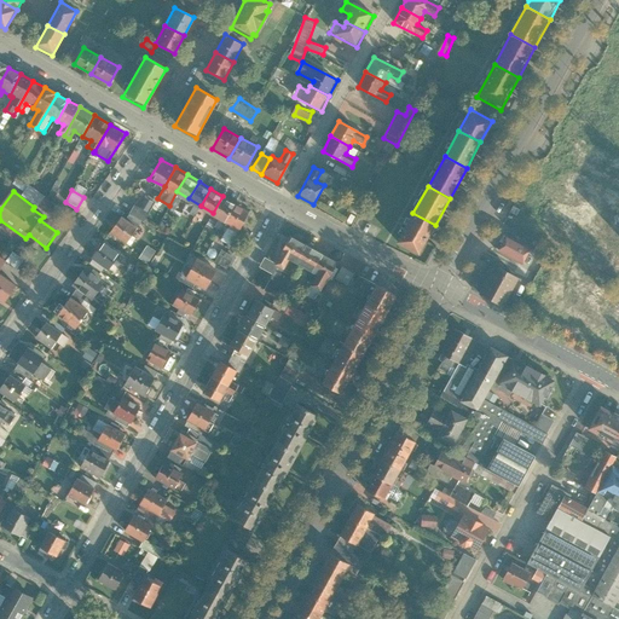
[(236,203),(223,196),(213,213),(225,221),(236,203)]
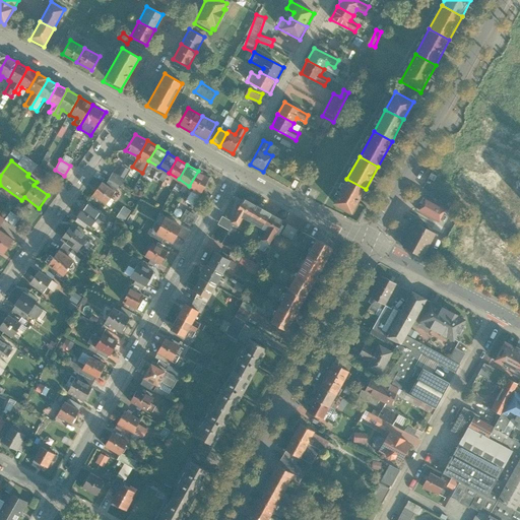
[(125,166),(120,174),(115,171),(110,179),(122,185),(131,169),(125,166)]
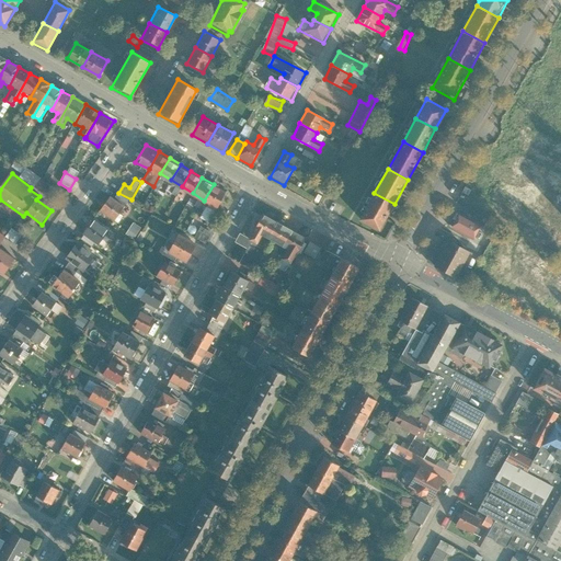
[(214,184),(204,201),(203,202),(207,205),(201,216),(209,221),(227,192),(214,184)]
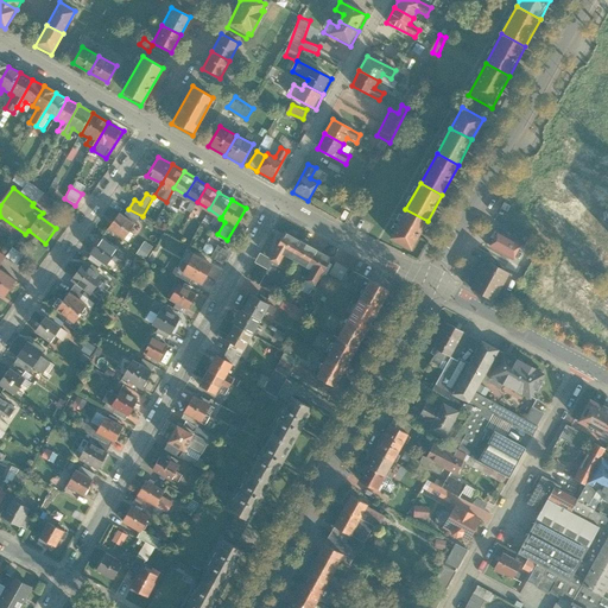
[(428,221),(405,209),(390,236),(412,248),(428,221)]
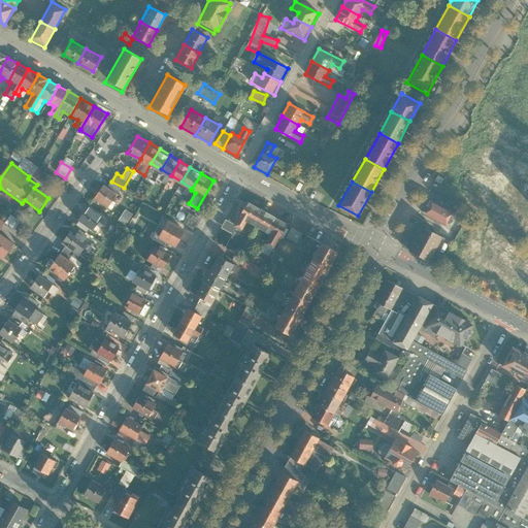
[(103,185),(94,198),(108,207),(117,194),(103,185)]
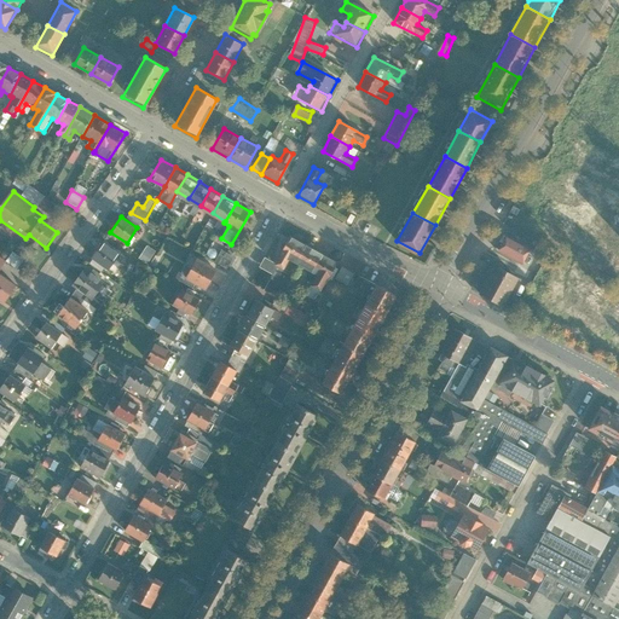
[(306,246),(290,237),(276,261),(285,267),(290,259),(296,261),(306,246)]
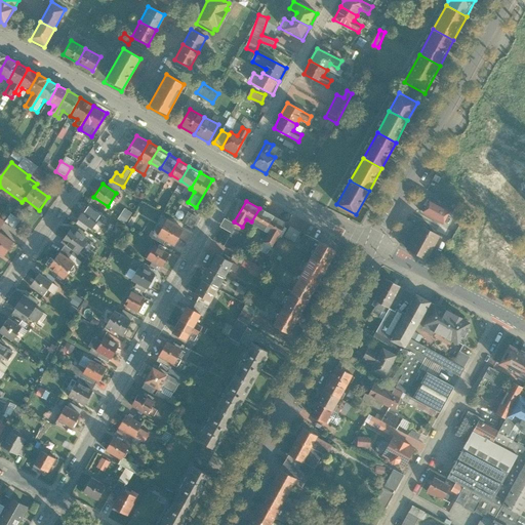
[(88,204),(78,217),(79,218),(89,226),(91,228),(102,214),(88,204)]
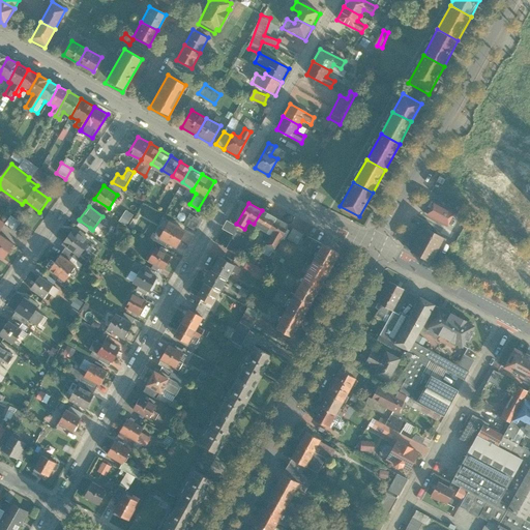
[(262,210),(254,224),(268,232),(278,213),(265,206),(263,210),(262,210)]
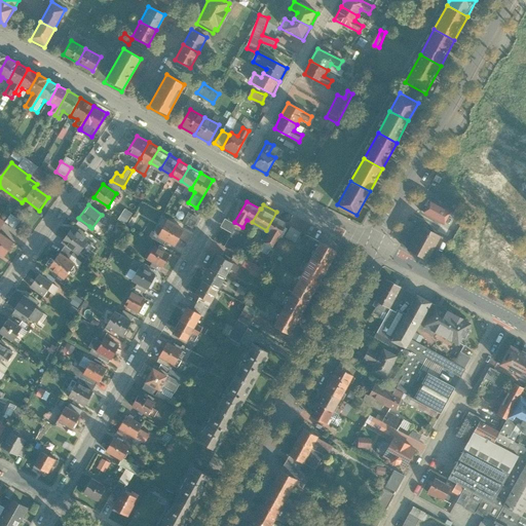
[(448,215),(427,204),(421,217),(442,227),(448,215)]
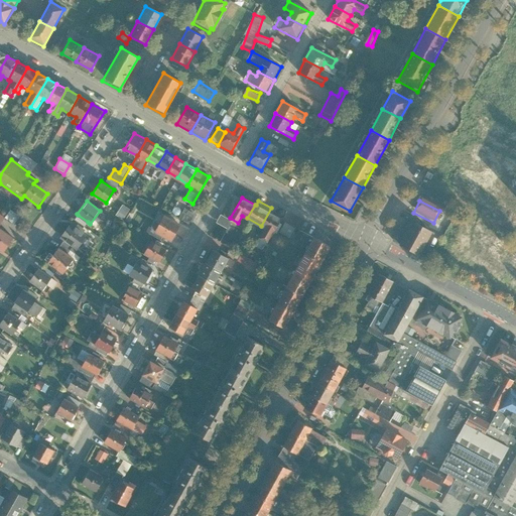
[(118,215),(125,220),(131,208),(124,204),(118,215)]
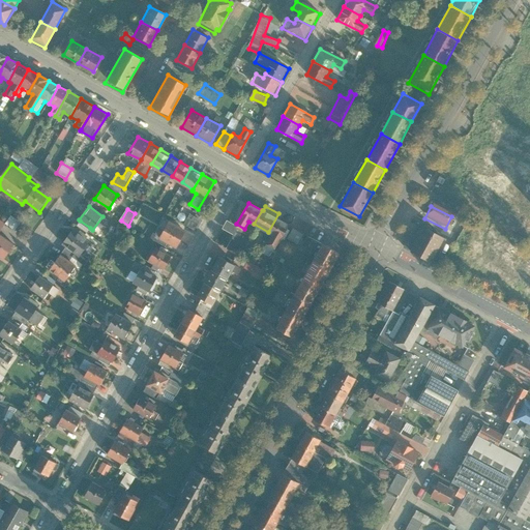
[(197,230),(203,218),(192,212),(185,224),(197,230)]
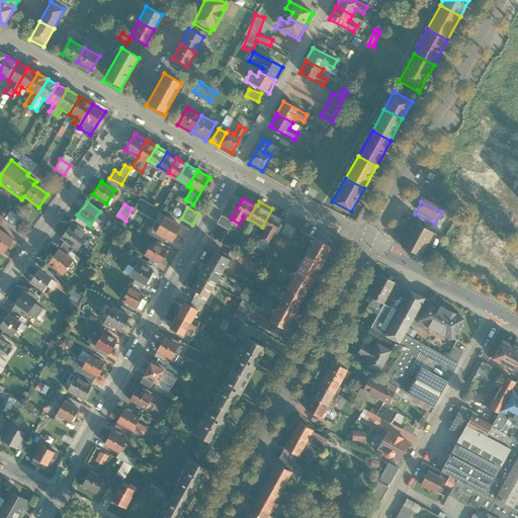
[(283,216),(272,208),(262,227),(267,229),(262,237),(270,241),(284,217),(283,217),(283,216)]
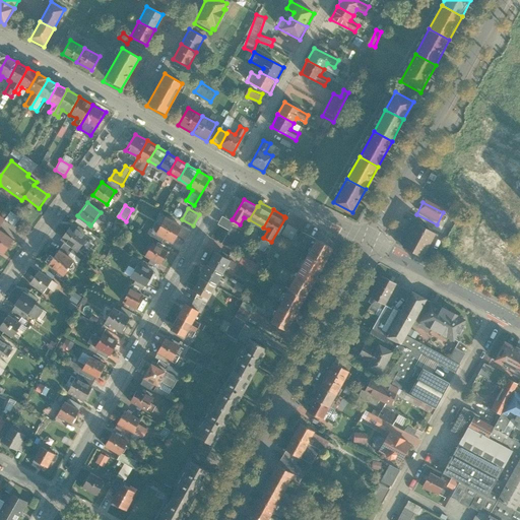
[(0,214),(0,254),(3,257),(14,241),(0,231),(0,226),(6,219),(0,214)]
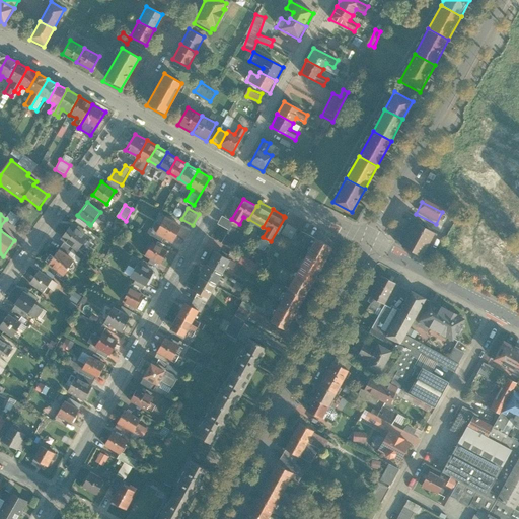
[(182,224),(166,215),(157,232),(173,241),(182,224)]
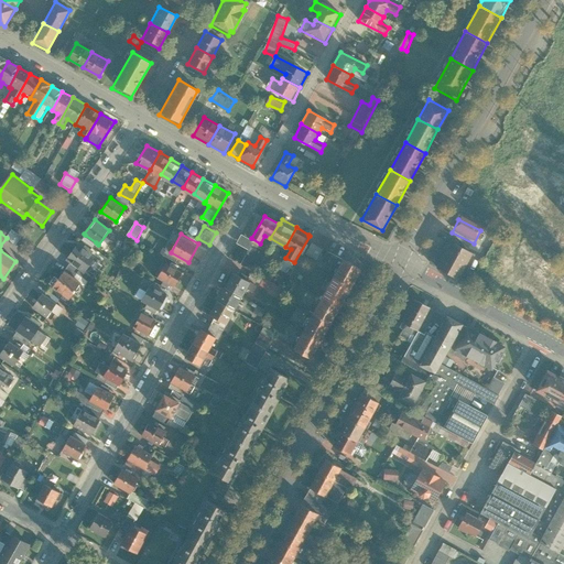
[(96,242),(85,235),(82,239),(93,247),(96,242)]
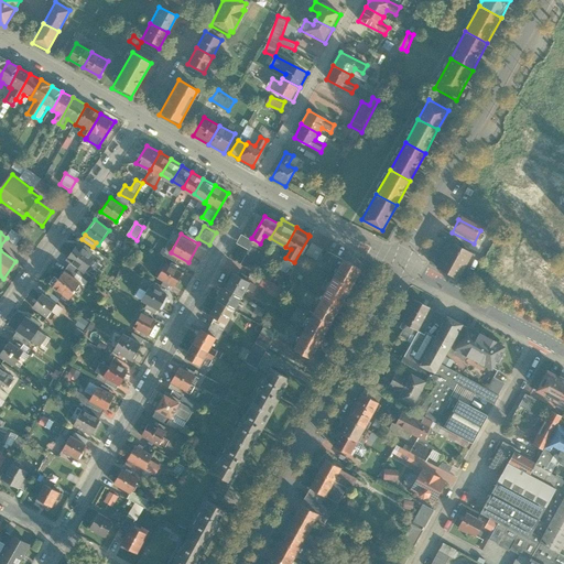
[(307,253),(318,260),(325,248),(314,241),(307,253)]
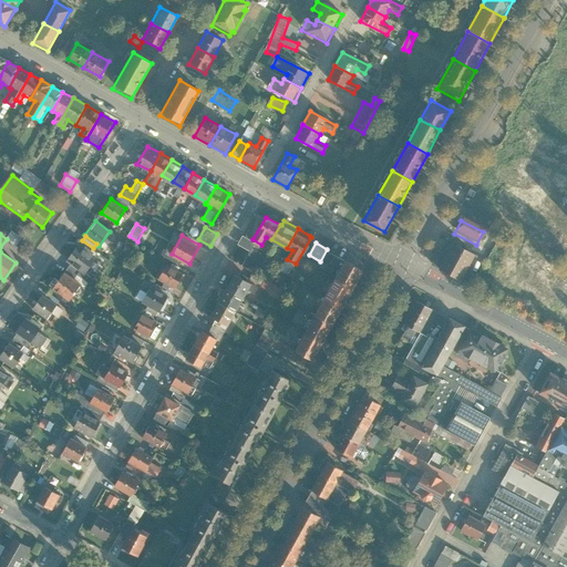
[(457,284),(474,255),(452,243),(446,251),(440,249),(429,268),(457,284)]
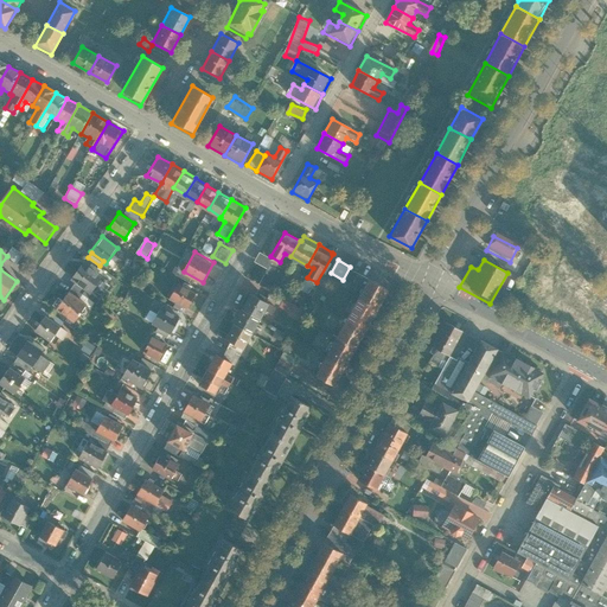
[(84,261),(71,279),(76,282),(85,289),(90,293),(103,275),(98,272),(101,268),(91,262),(89,264),(84,261)]
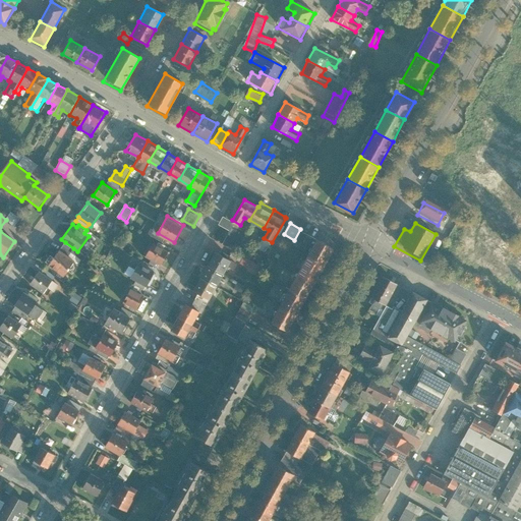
[(431,231),(442,236),(445,230),(435,225),(431,231)]
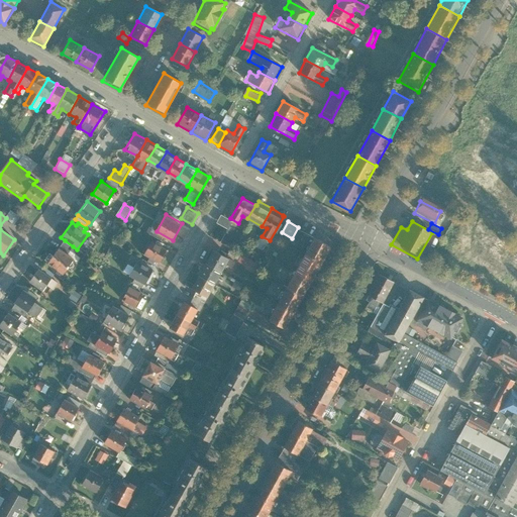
[(302,229),(298,237),(310,243),(314,235),(302,229)]
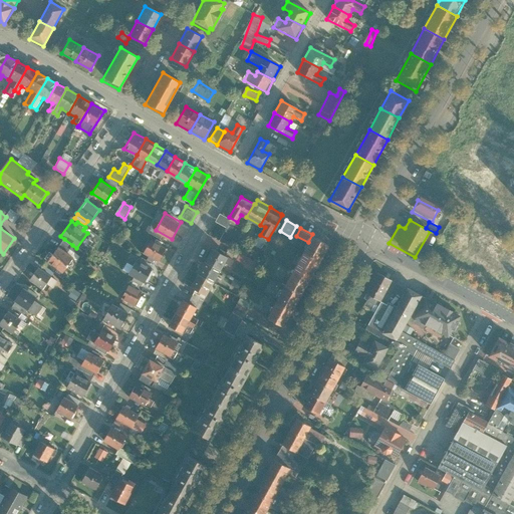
[(317,229),(307,247),(326,258),(336,240),(317,229)]
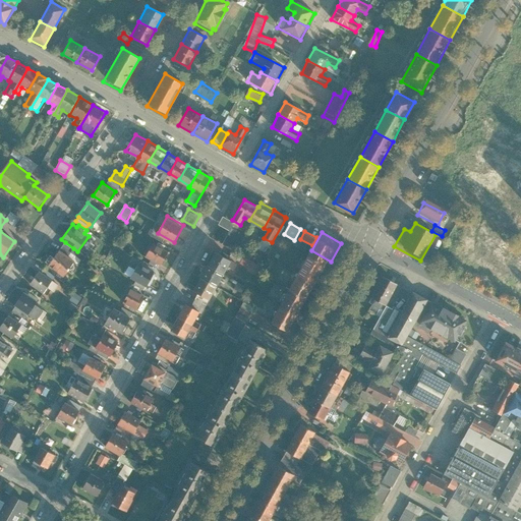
[(169,249),(155,241),(150,249),(145,246),(140,252),(162,264),(169,249)]
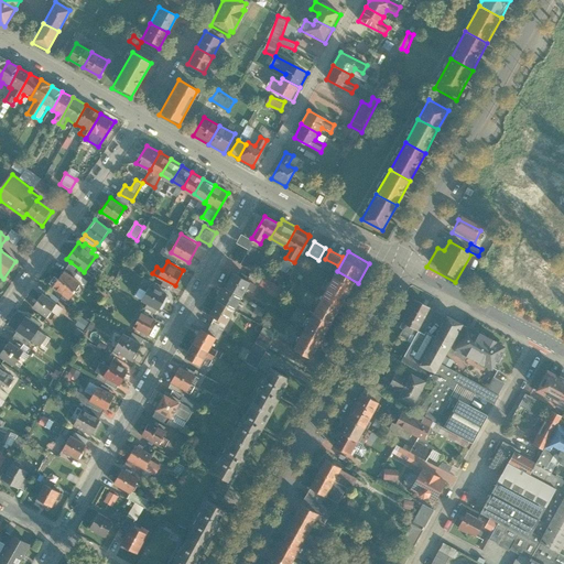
[(79,269),(71,262),(67,266),(77,272),(79,269)]
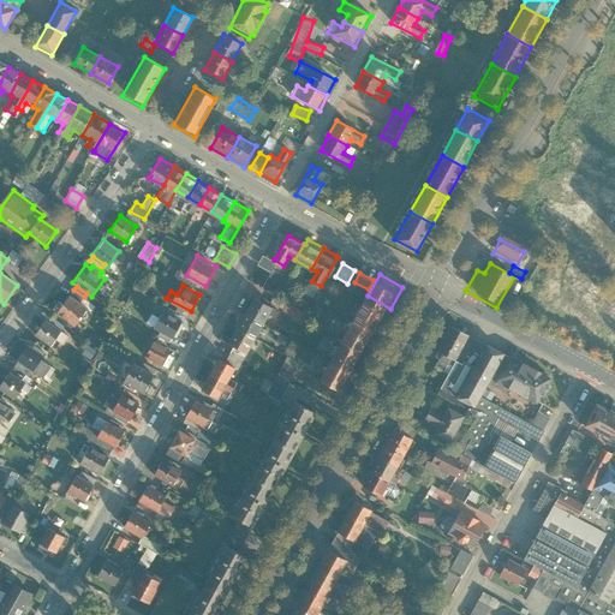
[(84,297),(73,290),(70,294),(88,308),(94,309),(96,306),(84,297)]
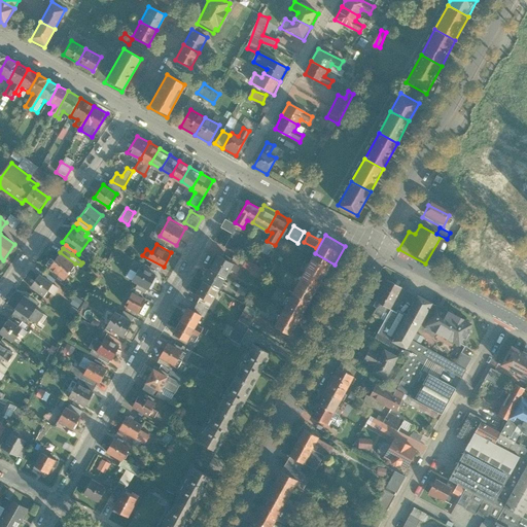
[(219,251),(212,265),(227,274),(236,260),(219,251)]
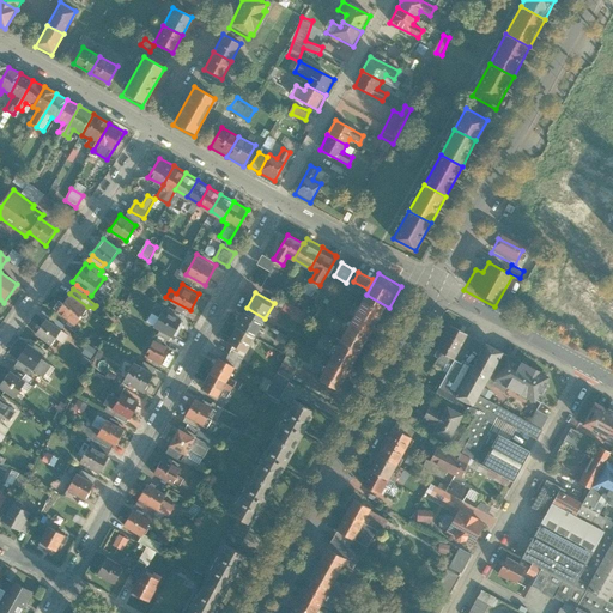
[(59,309),(56,311),(76,325),(87,307),(70,293),(64,301),(60,298),(54,307),(59,309)]
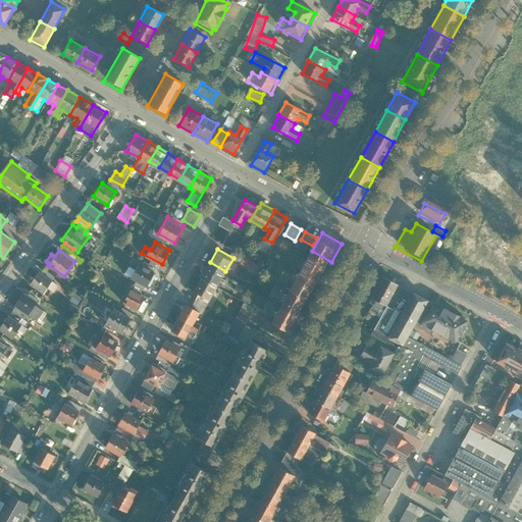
[(312,251),(302,269),(321,280),(331,262),(312,251)]
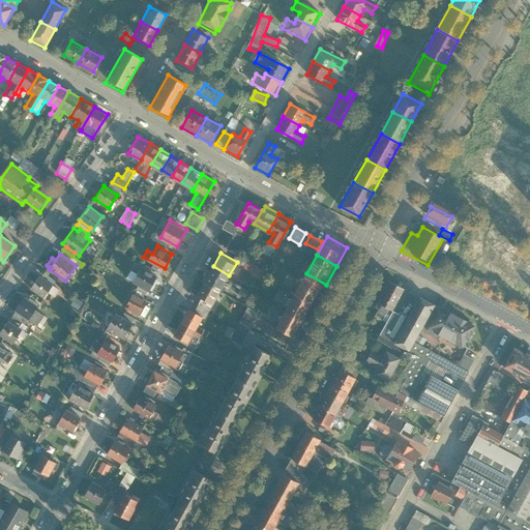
[(142,265),(134,281),(150,290),(158,274),(142,265)]
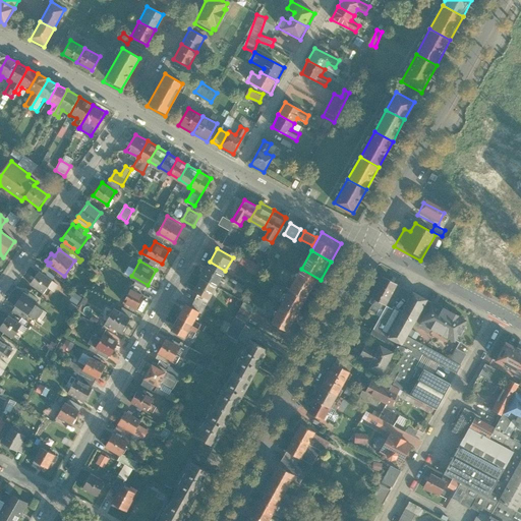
[(210,262),(200,277),(217,286),(225,271),(210,262)]
